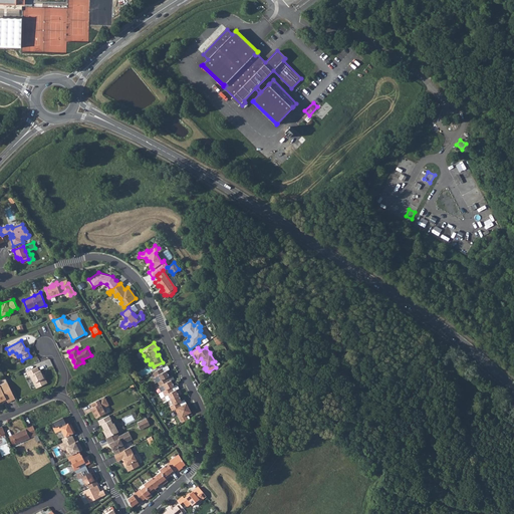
[(37,367),(26,372),(28,376),(30,375),(36,389),(47,382),(45,377),(44,377),(40,370),(39,370),(37,367)]
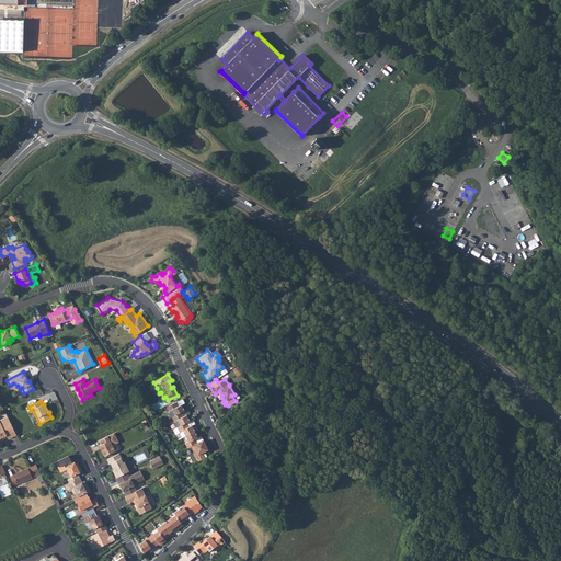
[(176,401),(167,407),(169,411),(173,410),(175,415),(182,412),(184,411),(181,404),(179,405),(176,401)]
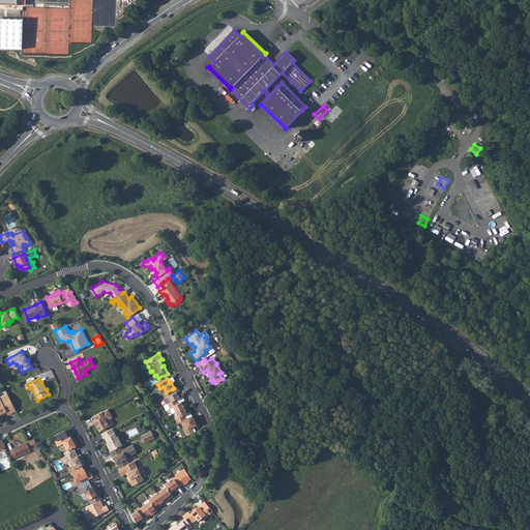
[(166,392),(163,393),(165,399),(168,396),(171,402),(176,399),(179,398),(176,391),(173,393),(172,389),(166,392)]
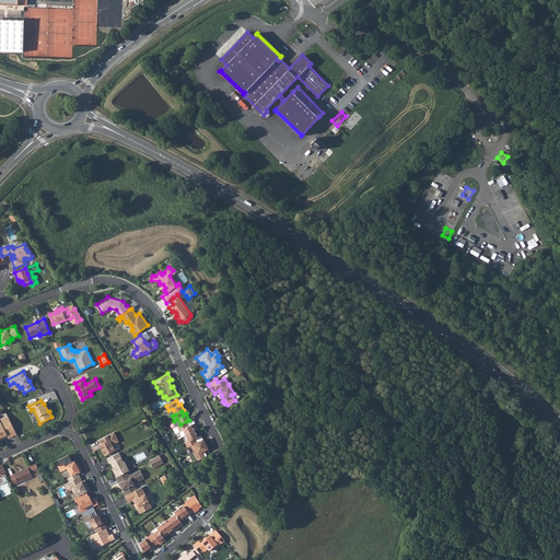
[(0,436),(7,434),(8,435),(9,438),(16,434),(8,416),(0,419),(0,436)]
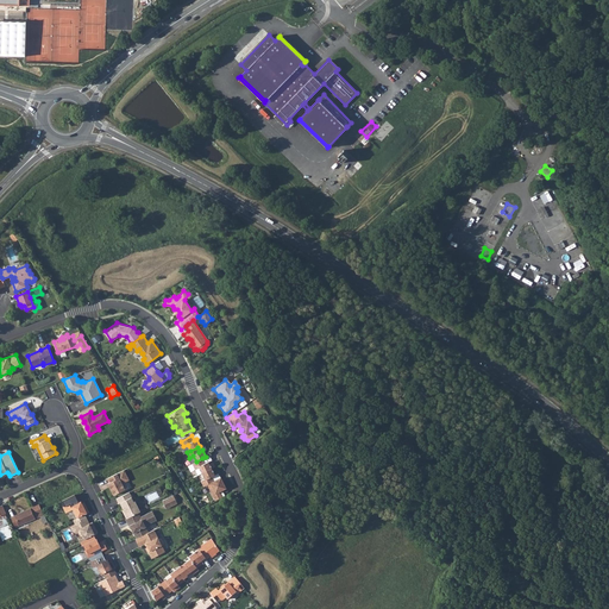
[(196,462),(192,464),(195,469),(199,468),(201,473),(211,469),(208,462),(205,463),(202,458),(196,462)]
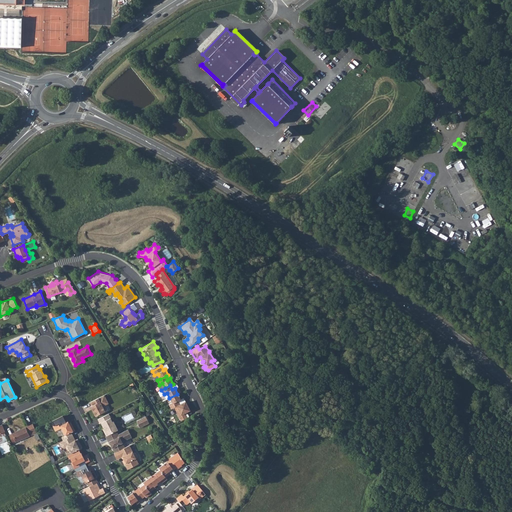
[(168,404),(171,409),(177,406),(180,405),(178,401),(180,399),(177,394),(169,398),(172,402),(168,404)]
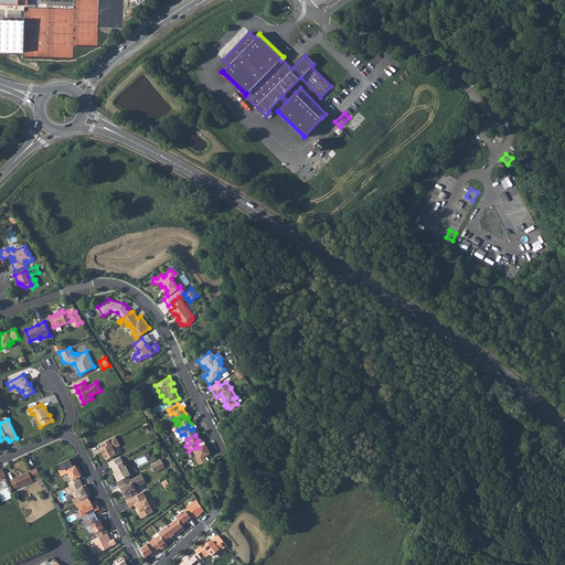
[(113,436),(99,443),(102,447),(100,447),(103,450),(102,451),(105,459),(116,454),(113,448),(117,446),(113,436)]
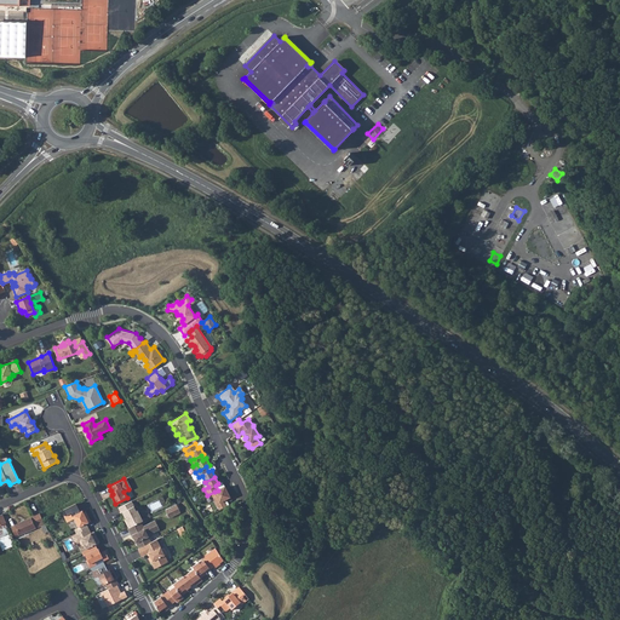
[(213,499),(218,510),(227,506),(223,500),(229,497),(224,487),(218,491),(214,492),(217,498),(213,499)]
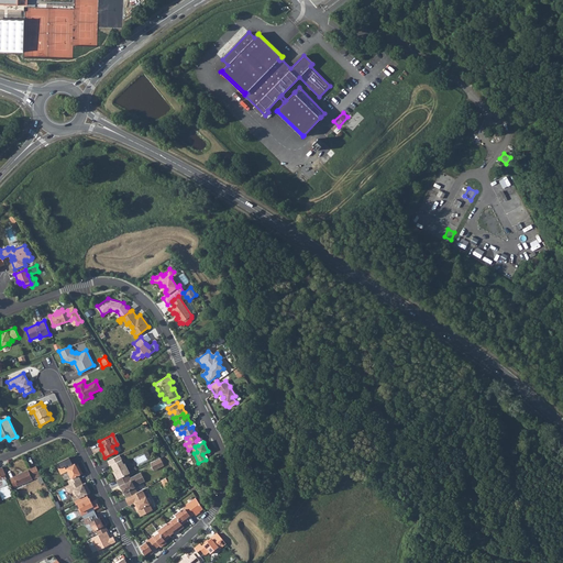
[(110,464),(111,464),(116,473),(114,473),(118,478),(129,473),(130,472),(125,462),(124,463),(122,459),(120,454),(108,460),(110,464)]
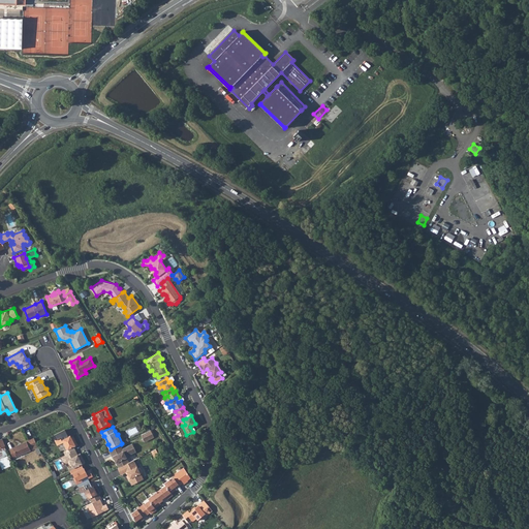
[(68,448),(74,445),(78,443),(75,437),(73,437),(72,437),(72,436),(71,435),(70,435),(69,435),(65,428),(58,432),(59,434),(56,435),(57,438),(56,438),(58,443),(64,440),(68,448)]
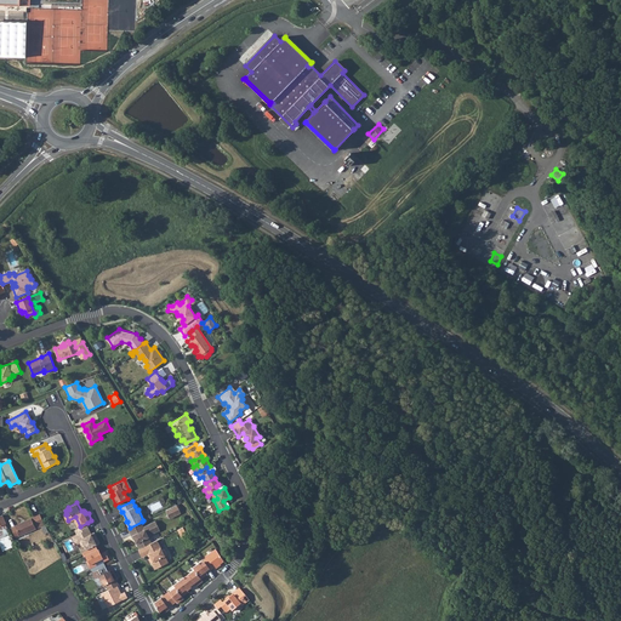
[(177,505),(166,510),(170,518),(181,512),(177,505)]
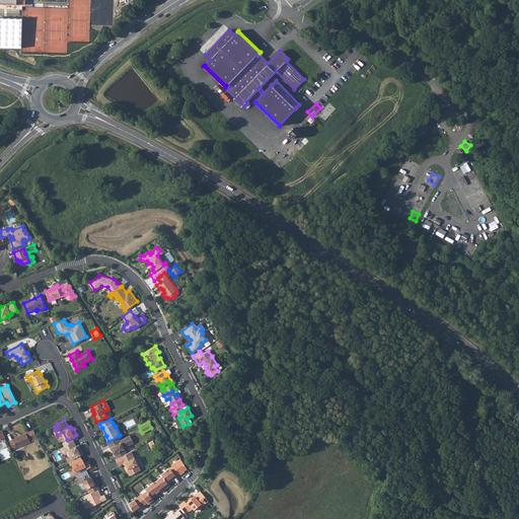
[(24,435),(9,441),(13,449),(33,441),(36,447),(41,445),(33,430),(24,435)]
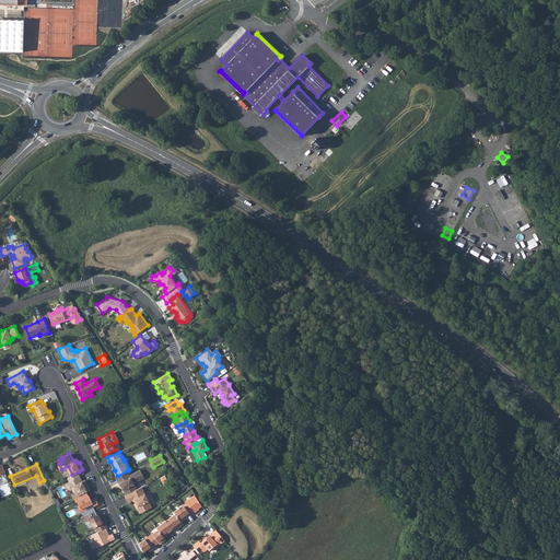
[(119,482),(120,482),(126,494),(137,489),(135,482),(144,477),(140,469),(130,474),(128,470),(117,476),(116,476),(119,482)]
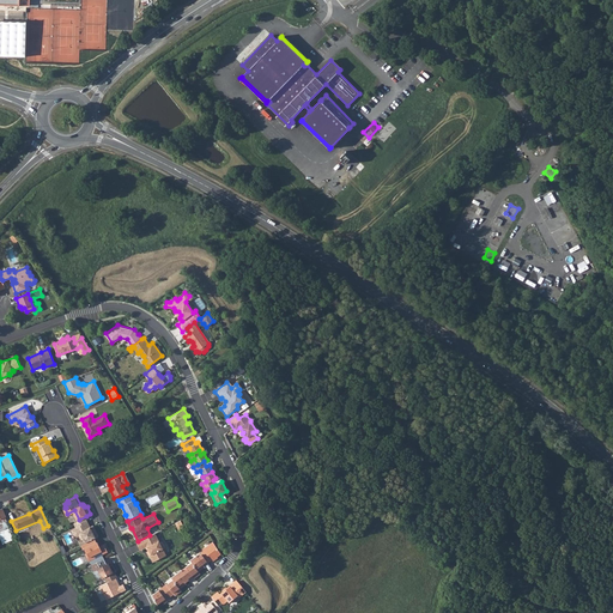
[(74,522),(77,526),(89,520),(86,516),(79,520),(74,522)]
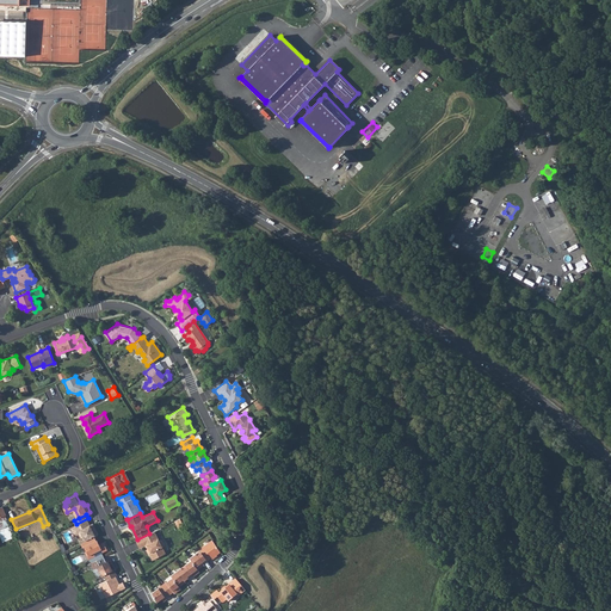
[(91,524),(88,518),(76,524),(72,526),(74,532),(78,534),(80,532),(81,536),(84,535),(86,539),(96,535),(99,532),(94,524),(91,526),(90,524),(91,524)]
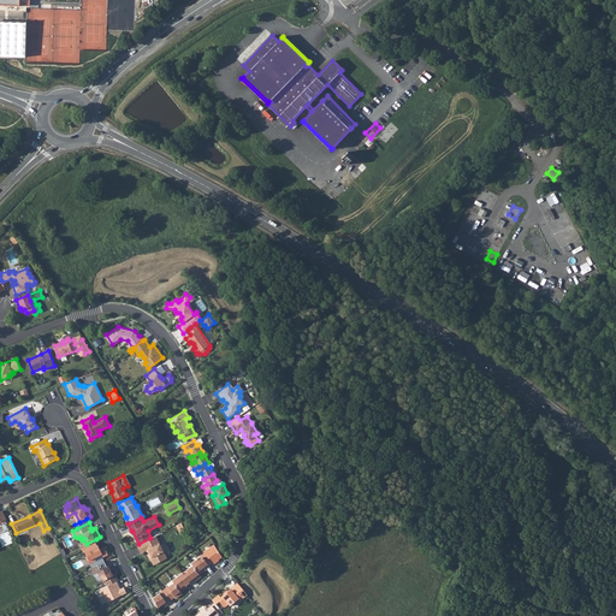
[(161,544),(157,534),(150,538),(138,544),(137,544),(141,552),(147,549),(148,554),(150,552),(152,556),(150,556),(154,563),(167,557),(164,550),(165,550),(166,549),(164,544),(163,544),(161,544)]
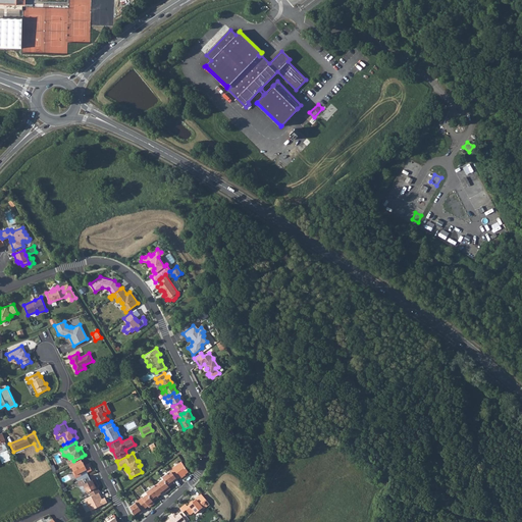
[(73,461),(69,463),(71,466),(72,466),(74,470),(72,470),(77,481),(89,475),(87,471),(92,469),(89,462),(86,464),(85,461),(84,462),(82,457),(73,461)]
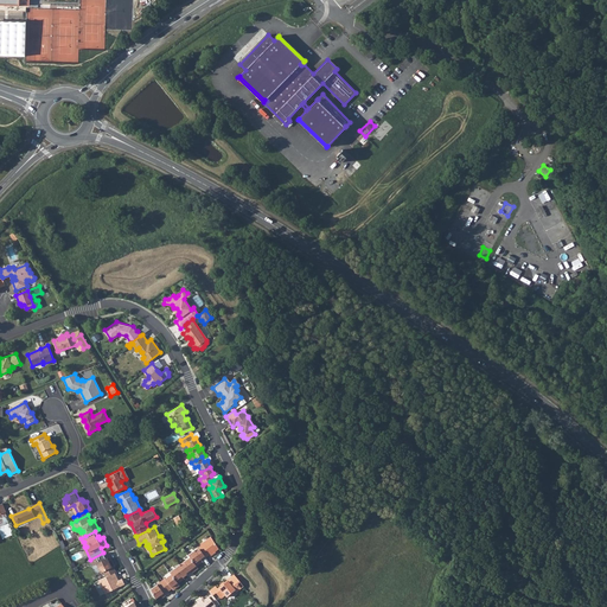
[(218,548),(210,536),(202,543),(203,544),(198,547),(204,555),(209,553),(211,555),(216,551),(215,550),(218,548)]
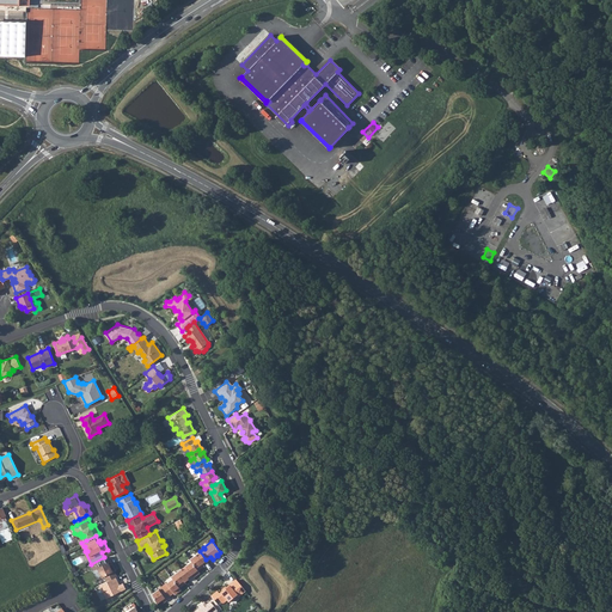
[(206,560),(200,551),(190,558),(191,561),(199,570),(204,565),(202,562),(206,560)]
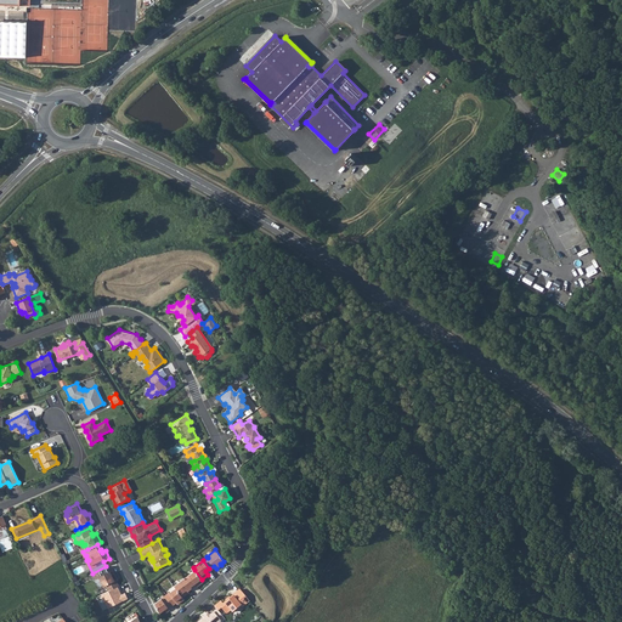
[(108,591),(117,586),(119,586),(116,578),(117,577),(114,572),(111,574),(109,571),(108,571),(106,566),(92,574),(95,578),(100,576),(103,586),(105,584),(108,591)]
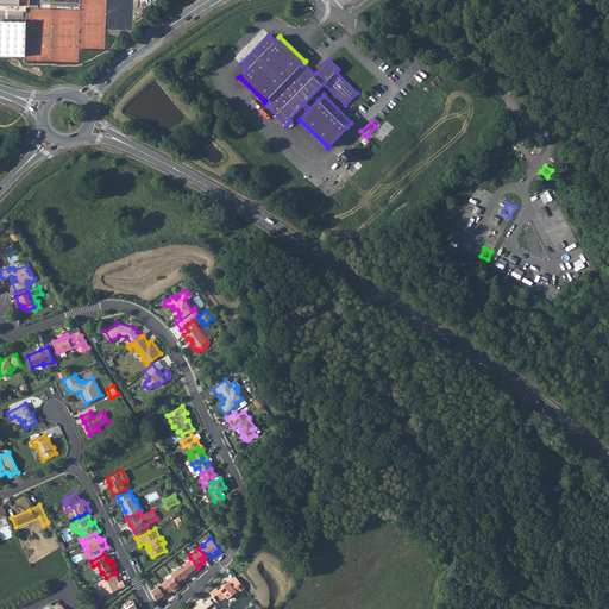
[(198,567),(190,558),(181,565),(187,573),(190,571),(193,573),(199,570),(198,567)]
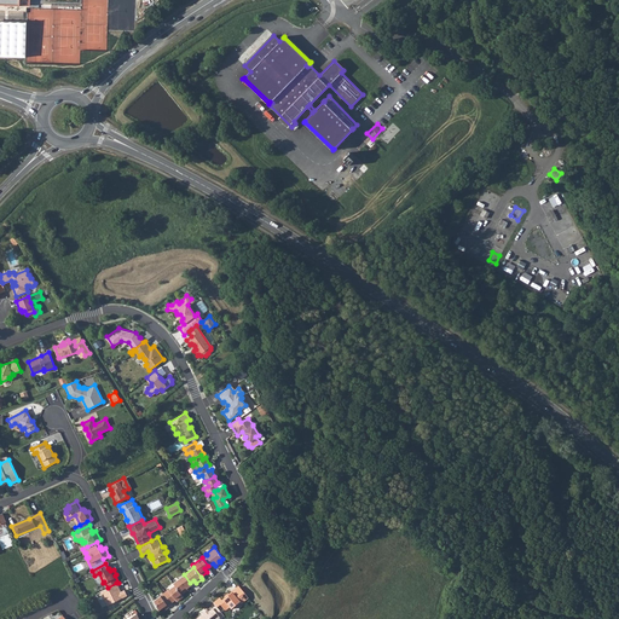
[(190,583),(184,574),(173,583),(175,584),(181,594),(187,589),(186,586),(190,583)]
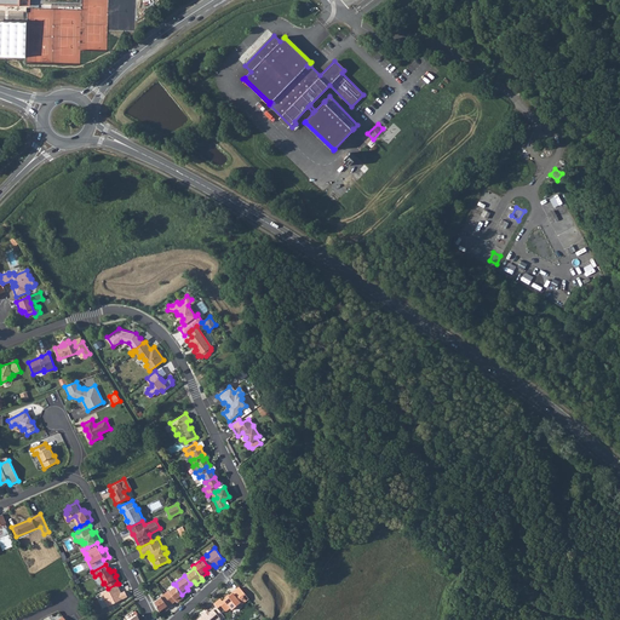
[(108,589),(101,592),(107,606),(127,596),(124,590),(120,592),(116,584),(108,589)]
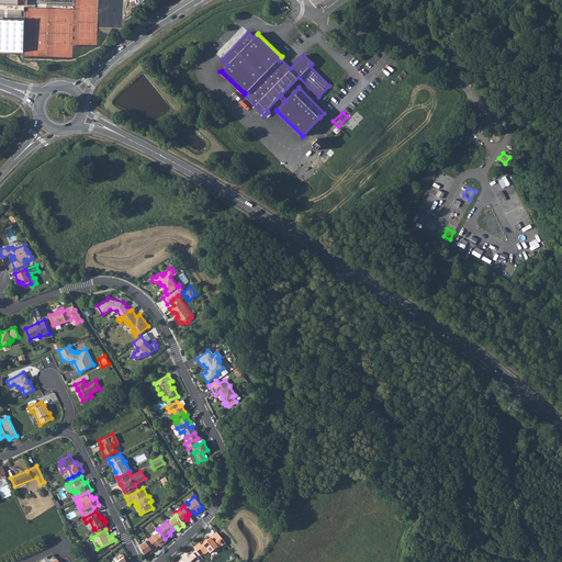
[(159,530),(154,535),(153,535),(149,537),(155,546),(159,542),(160,544),(166,541),(165,539),(159,530)]
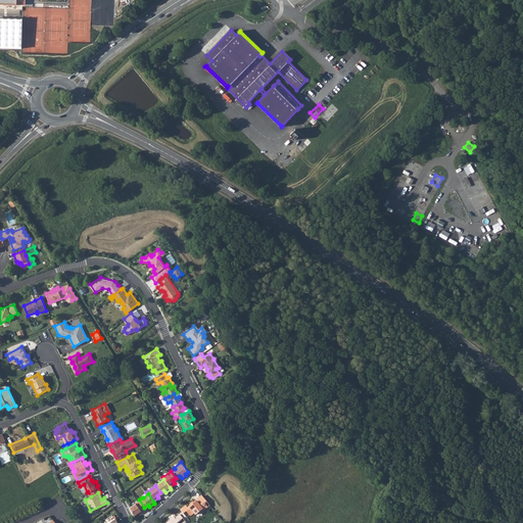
[(182,512),(183,514),(186,511),(190,516),(193,513),(195,515),(198,512),(200,513),(206,508),(205,506),(208,504),(201,495),(195,501),(193,503),(193,504),(190,506),(187,508),(186,506),(180,510),(182,512)]
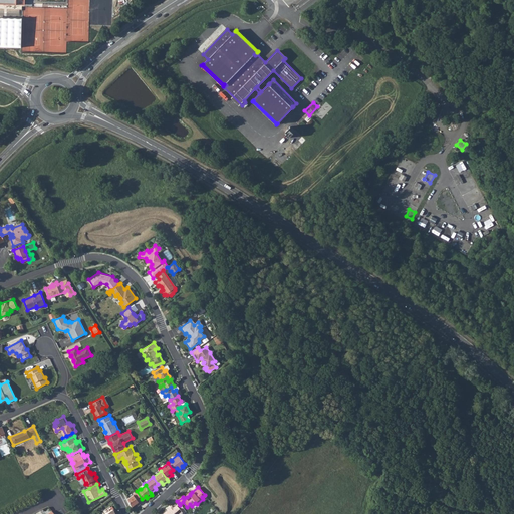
[(129,498),(133,506),(137,503),(138,505),(141,503),(139,501),(142,499),(137,491),(134,494),(129,498)]
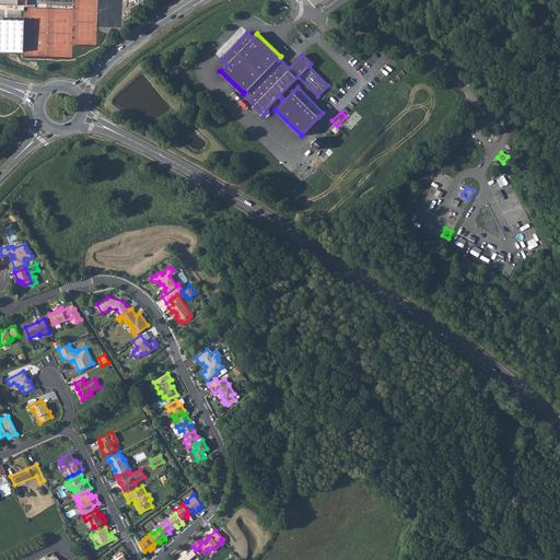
[(196,550),(195,548),(188,553),(186,551),(182,556),(184,558),(183,559),(181,557),(177,559),(199,559),(202,558),(196,550)]
